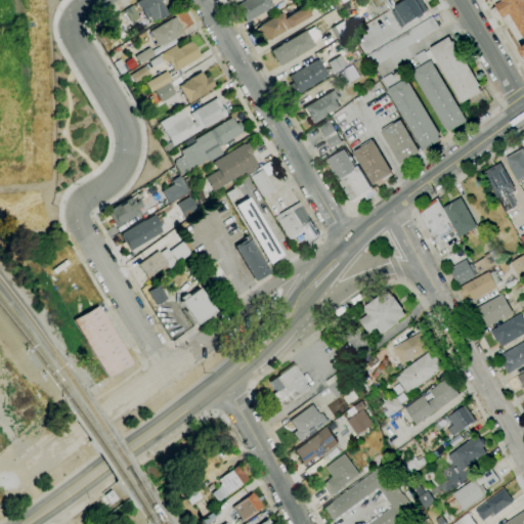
[(151,22),(149,17),(146,18),(136,2),(139,0),(163,0),(161,1),(168,14),(159,19),(158,17),(151,22)]
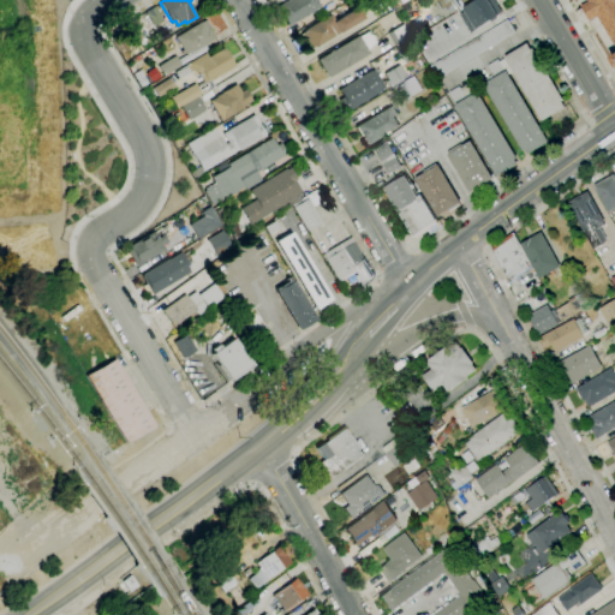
[(288,27),(276,7),(287,0),(315,0),(320,7),(288,27)]
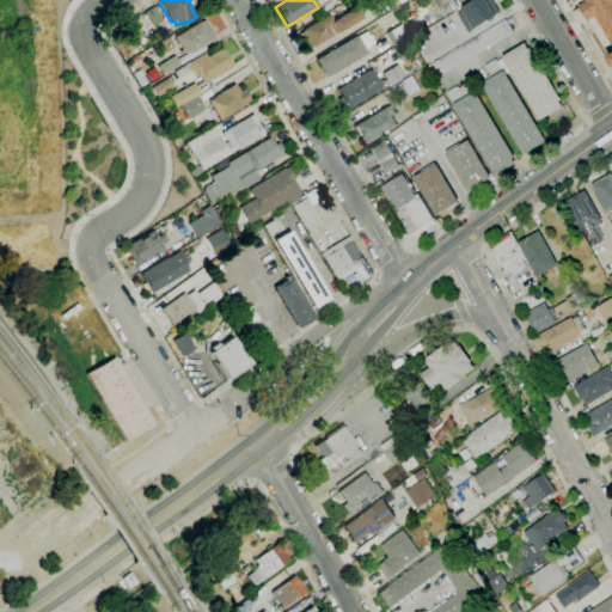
[(473,30),(469,34),(457,13),(461,11),(460,8),(472,0),(491,0),(500,12),(495,16),(473,30)]
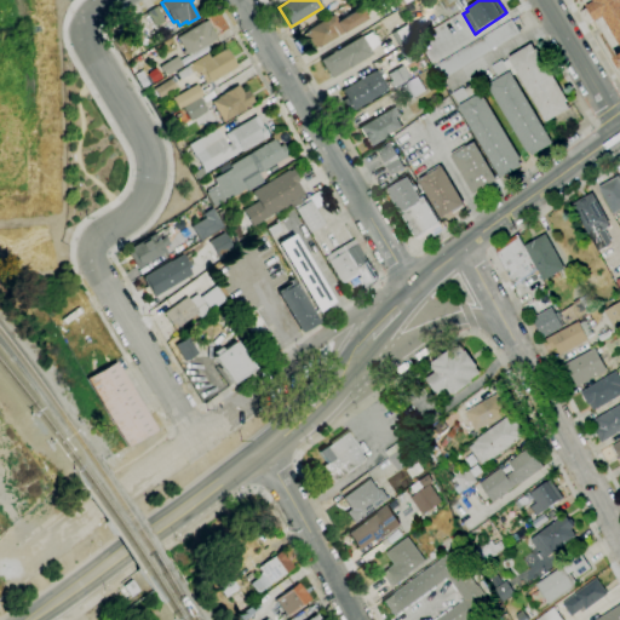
[(619,63),(616,58),(618,58),(596,19),(590,23),(584,22),(581,17),(583,11),(589,7),(584,0),(619,0),(619,63)]
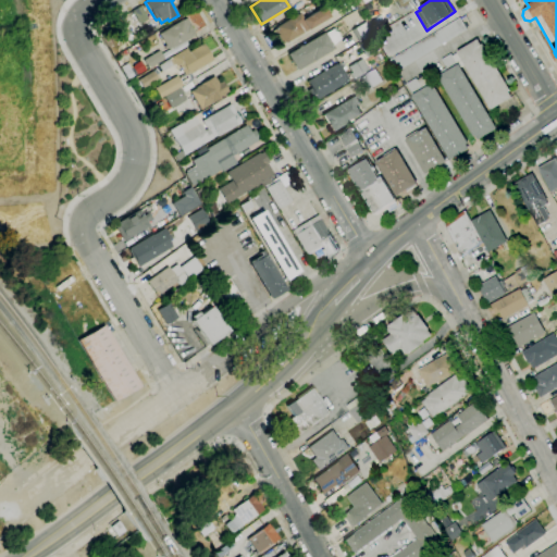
[(139,23),(132,11),(140,5),(148,19),(139,23)]
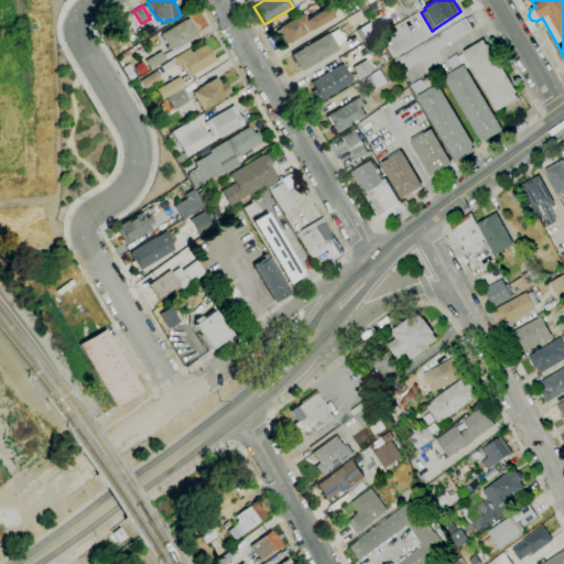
[(285,45),(277,30),(280,29),(279,28),(303,12),(306,19),(327,7),(333,17),(289,43),(285,45)]
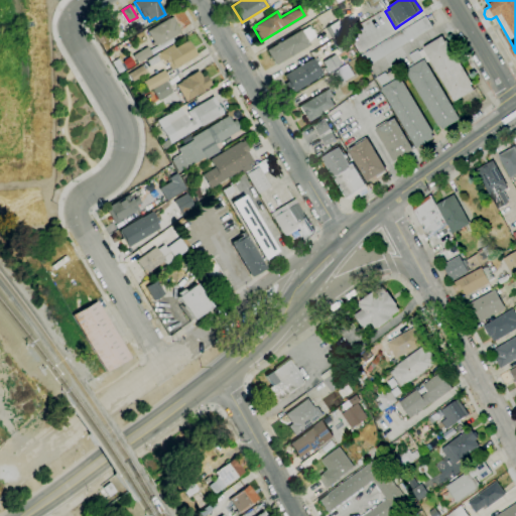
[(166,46),(163,42),(156,46),(155,44),(153,45),(151,43),(153,42),(147,31),(169,17),(169,18),(172,16),(176,23),(176,24),(180,32),(171,37),(174,42),(166,46)]
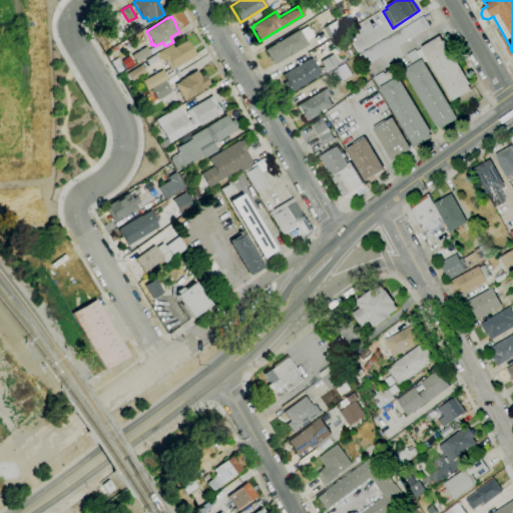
[(347,26),(344,19),(349,16),(352,23),(347,26)]
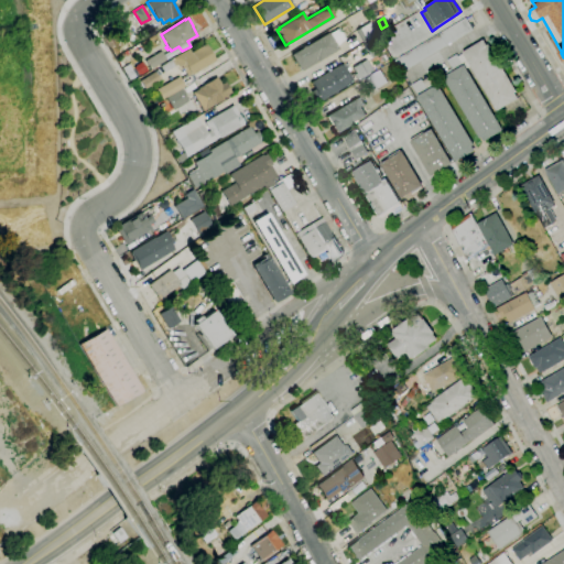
[(400,73),(393,61),(465,18),(473,30),(400,73)]
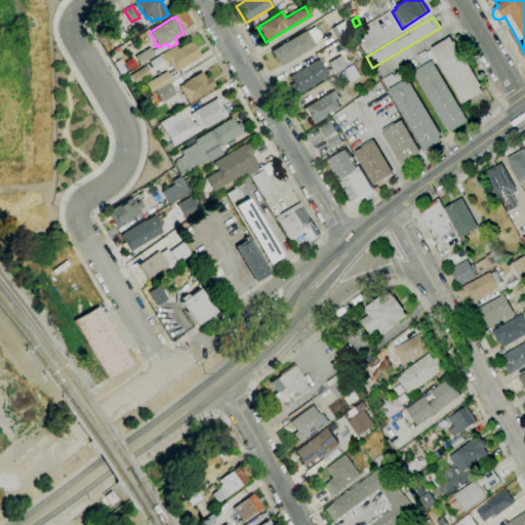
[(281,67),(279,64),(271,51),(282,45),(281,44),(284,42),(284,43),(306,30),(307,31),(315,26),(321,36),(314,42),(316,45),(281,67)]
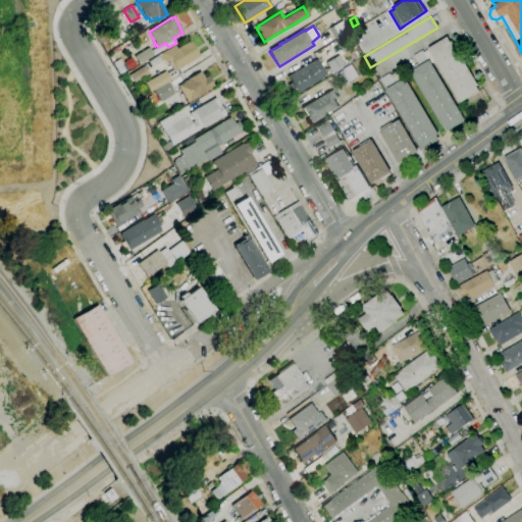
[(344,52),(336,42),(348,35),(355,46),(344,52)]
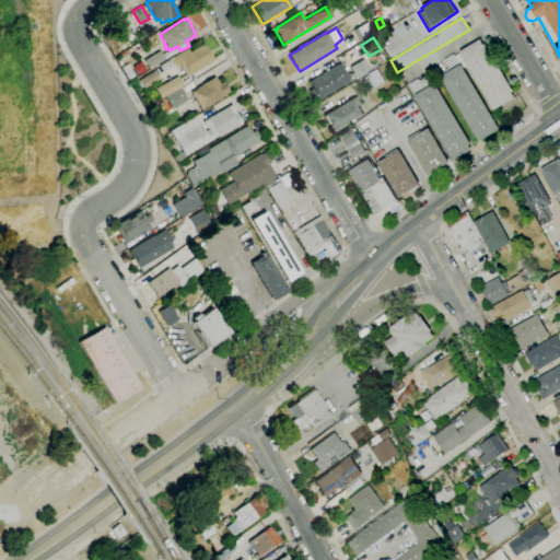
[(459,53),(458,53),(480,39),(482,45),(485,44),(513,91),(511,92),(514,97),(493,111),(467,66),(459,53)]
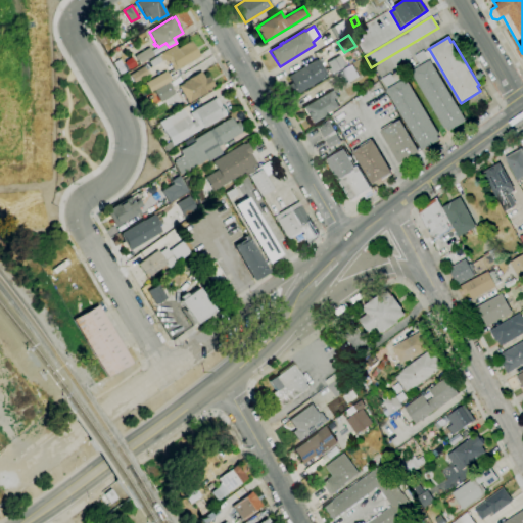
[(149,92),(144,83),(165,70),(168,74),(173,70),(168,60),(164,62),(163,59),(151,67),(148,61),(158,55),(157,54),(175,45),(177,48),(190,41),(199,56),(179,68),(182,74),(149,92)]
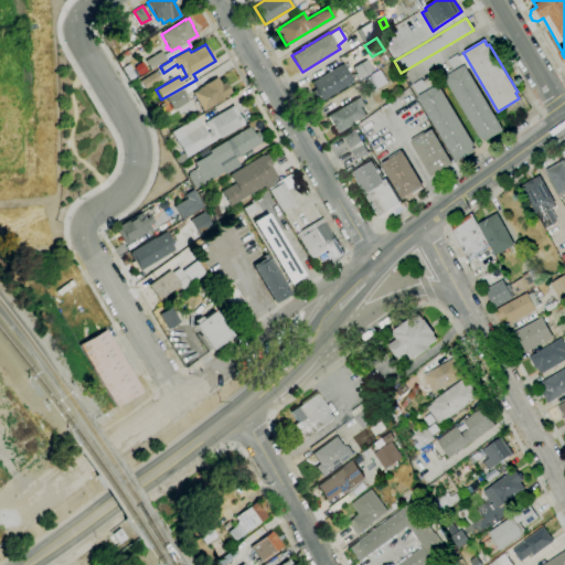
[(150,70),(145,61),(161,51),(166,61),(150,70)]
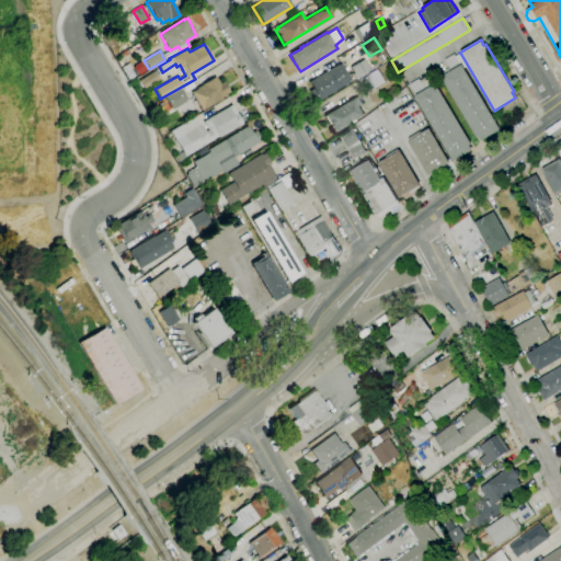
[(468,66),(464,68),(500,129),(481,141),(478,137),(477,137),(441,77),(444,76),(442,72),(448,68),(444,59),(454,54),(455,56),(460,53),(468,66)]
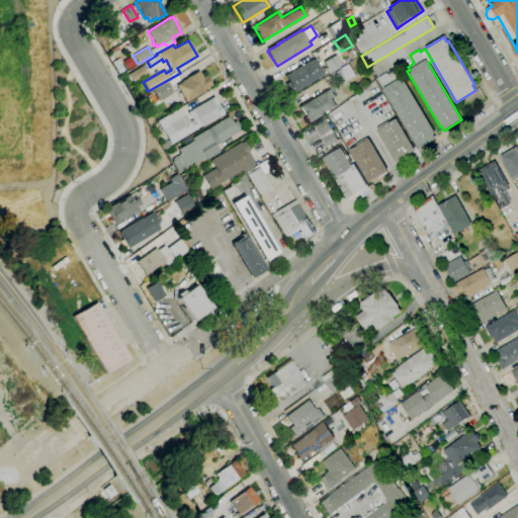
[(328,74),(325,68),(326,67),(323,62),(337,54),(343,65),(328,74)]
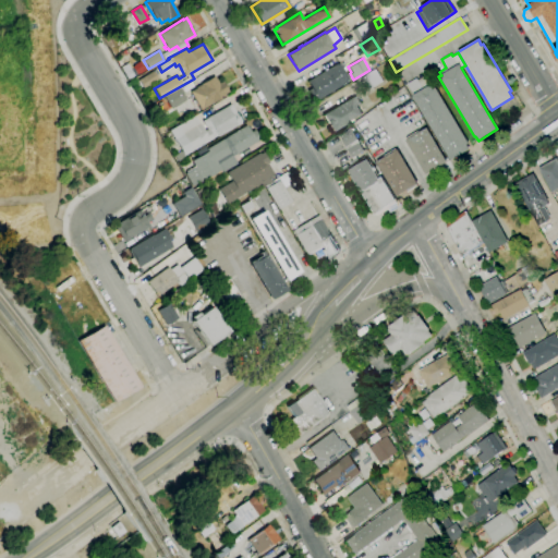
[(314,101),(307,91),(312,88),(307,82),(336,64),(337,64),(339,63),(350,80),(314,101)]
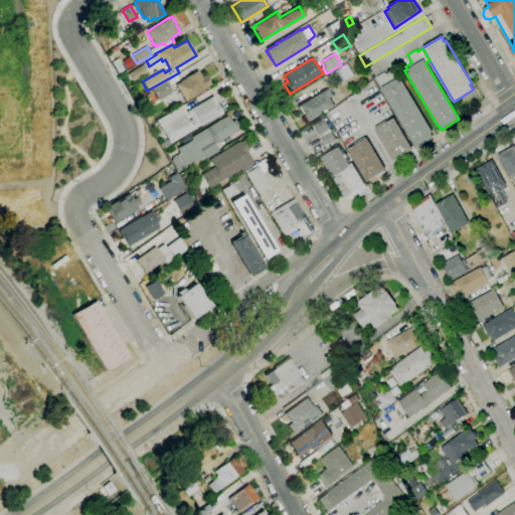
[(343,80),(337,69),(346,63),(353,75),(343,80)]
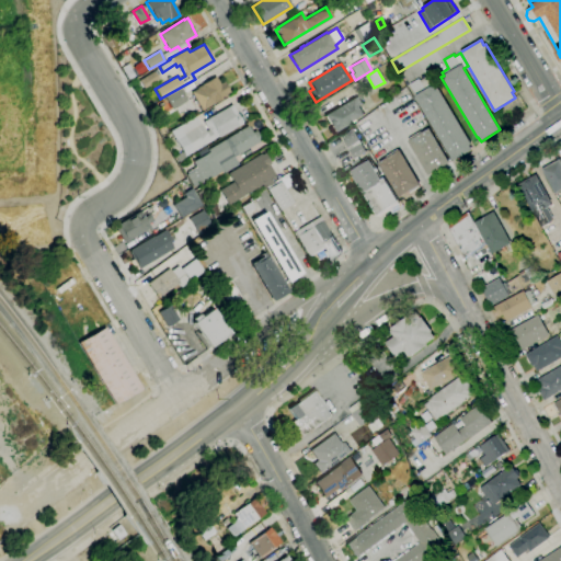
[(144,89),(138,80),(153,71),(159,79),(144,89)]
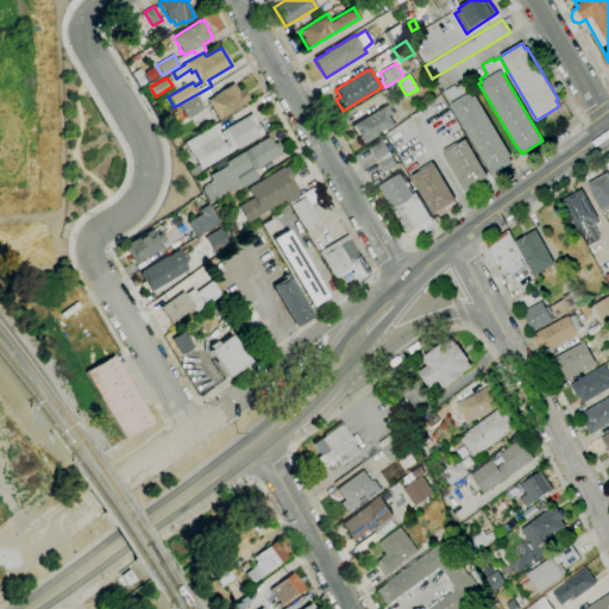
[(207,100),(213,96),(213,95),(233,83),(238,90),(243,88),(250,100),(245,102),(246,104),(231,113),(219,120),(207,100)]
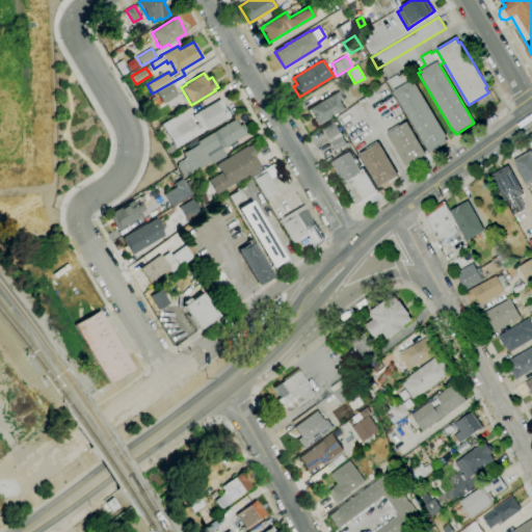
[(429,153),(393,91),(394,90),(388,80),(397,75),(398,76),(403,73),(408,82),(410,80),(413,85),(415,83),(447,137),(445,138),(448,142),(429,153)]
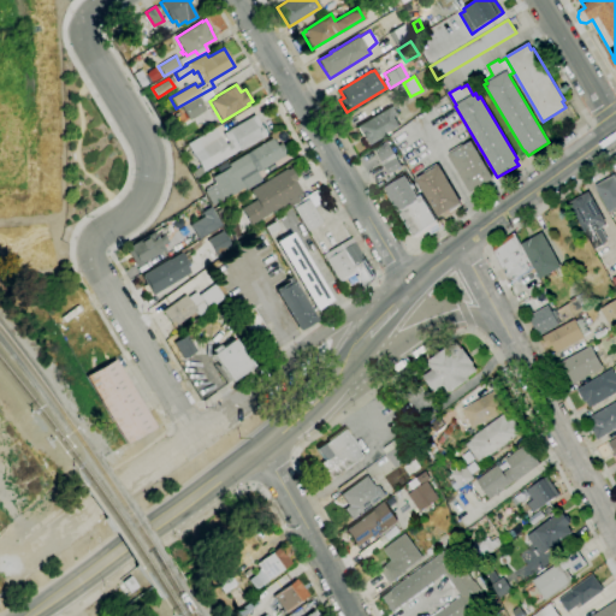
[(189,120),(181,107),(197,98),(205,111),(189,120)]
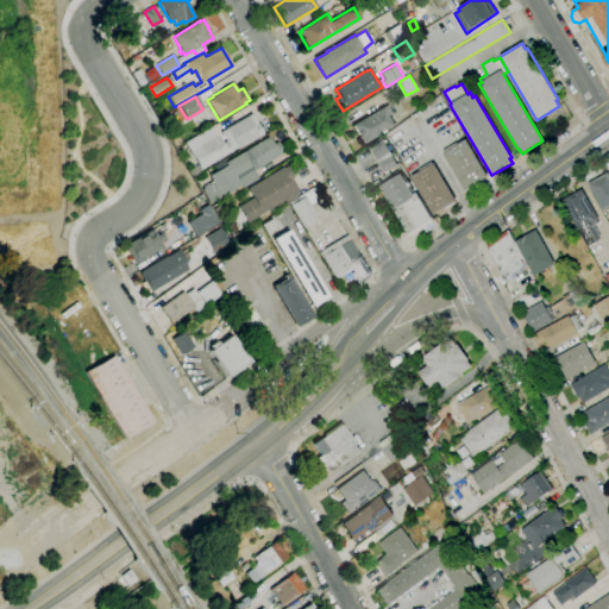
[(364,144),(352,125),(384,106),(387,105),(393,113),(389,115),(395,125),(364,144)]
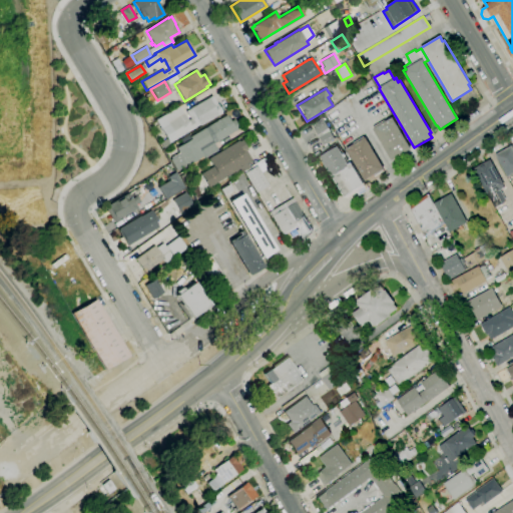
[(168,143),(155,120),(178,106),(186,120),(189,118),(185,111),(189,108),(208,97),(208,98),(211,95),(221,113),(199,126),(199,125),(168,143)]
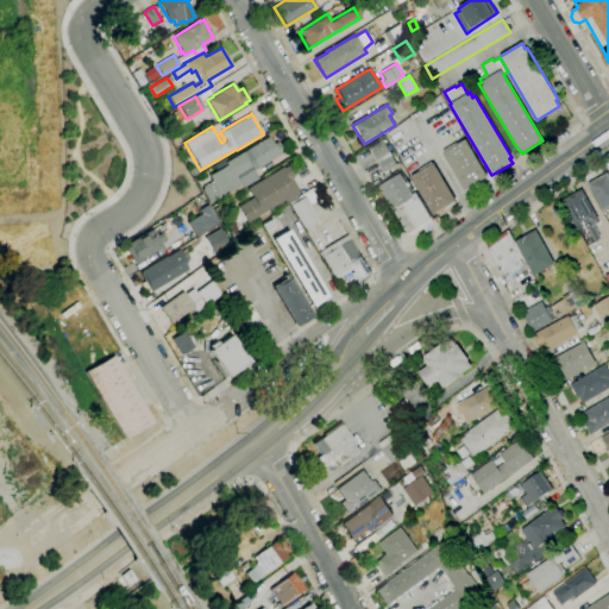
[(217,199),(211,188),(215,186),(208,176),(226,165),(225,162),(268,137),(272,144),(278,142),(284,152),(253,170),(251,167),(236,175),(242,184),(221,196),(217,199)]
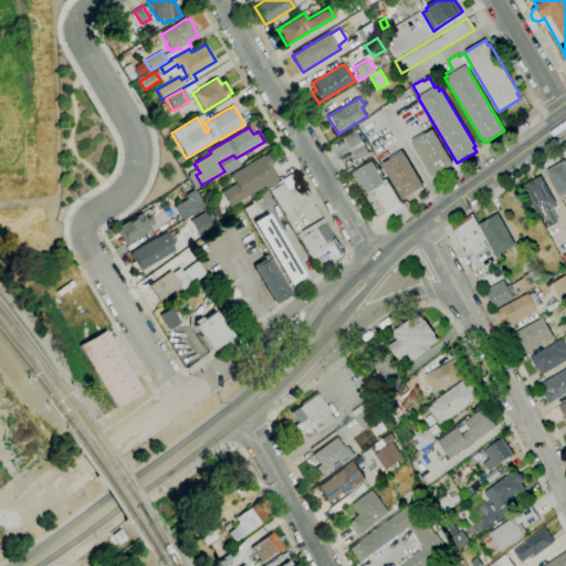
[(431,177),(410,143),(432,129),(453,164),(431,177)]
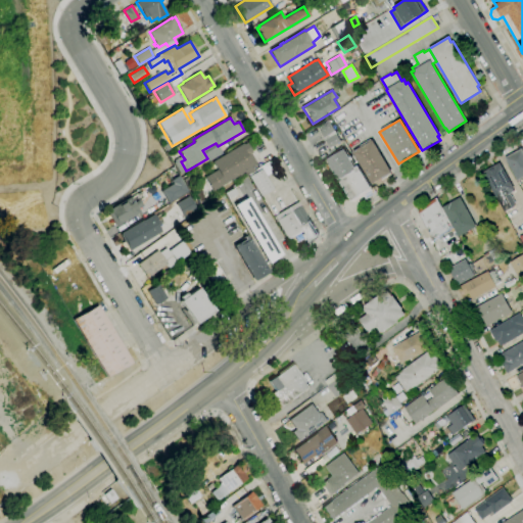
[(330,148),(318,127),(329,121),(340,142),(330,148)]
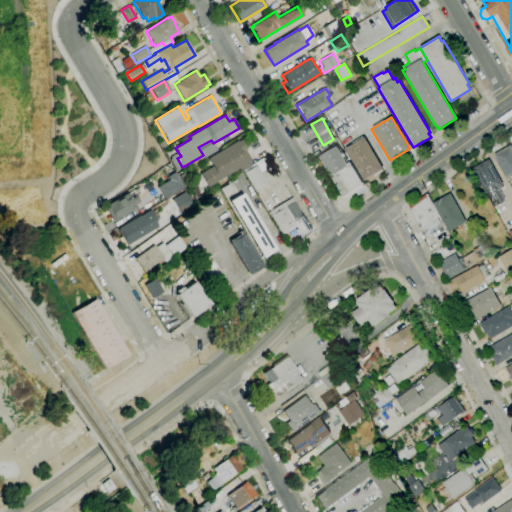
[(363,180),(345,149),(364,137),(383,168),(363,180)]
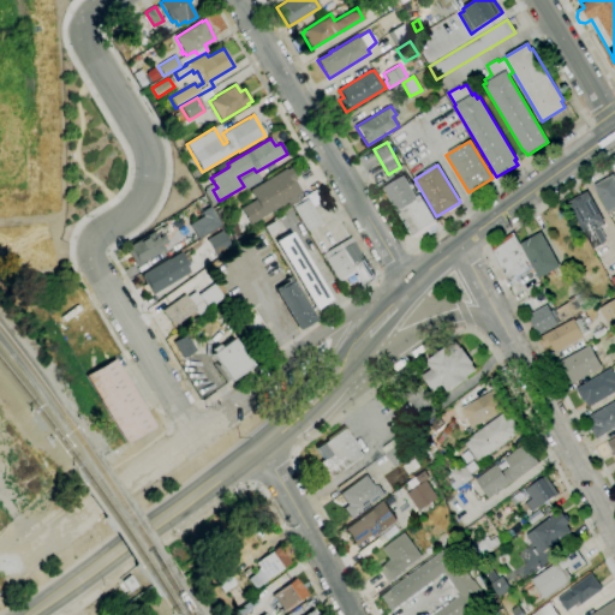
[(195,178),(191,171),(198,166),(203,173),(195,178)]
